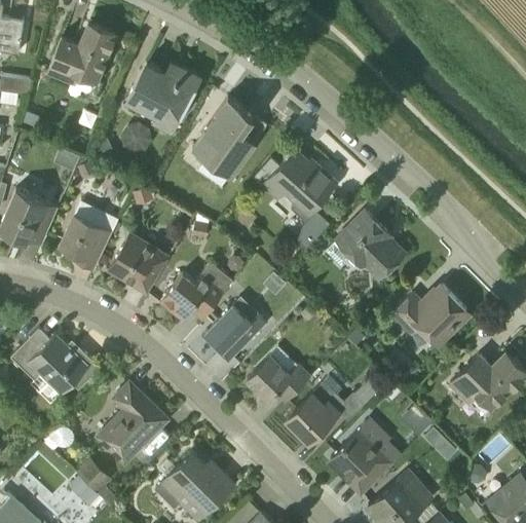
[(0,0),(0,51),(19,54),(24,22),(0,17),(0,4),(1,1),(0,0)]
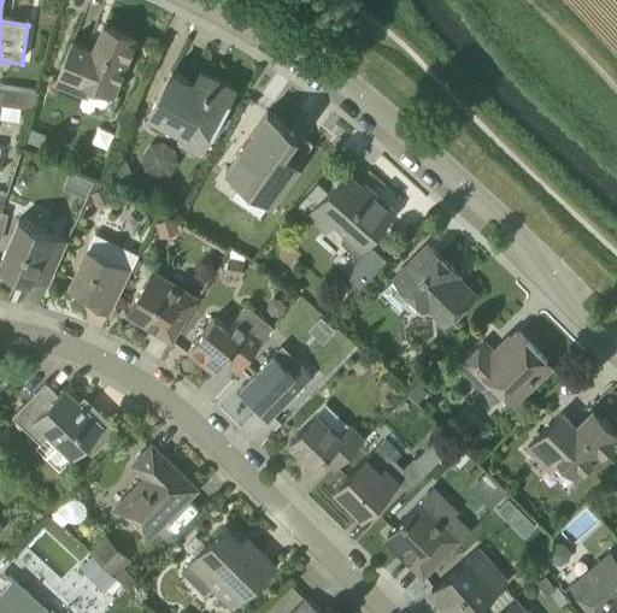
[(71,46),(54,87),(88,101),(92,90),(111,98),(135,41),(104,28),(100,35),(103,36),(95,56),(71,46)]
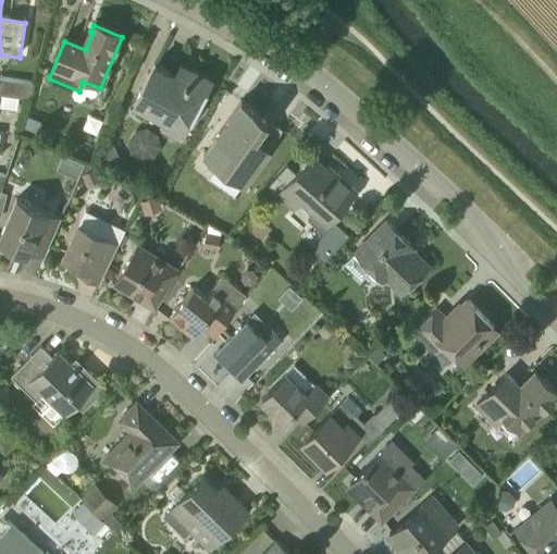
[(180,144),(212,84),(192,73),(186,83),(155,66),(132,108),(164,125),(160,133),(180,144)]
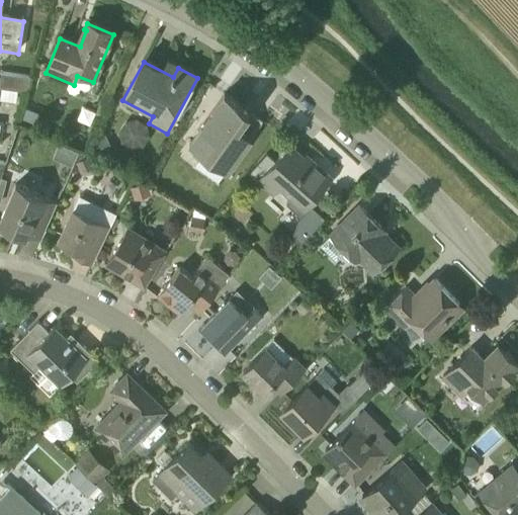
[(1,75),(0,85),(0,90),(27,95),(31,80),(1,75)]
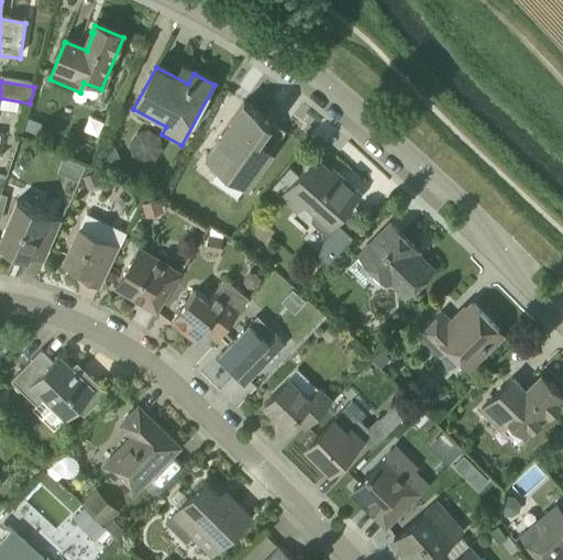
[(244,106),(207,158),(249,189),(275,153),(287,135),(271,123),(244,106)]
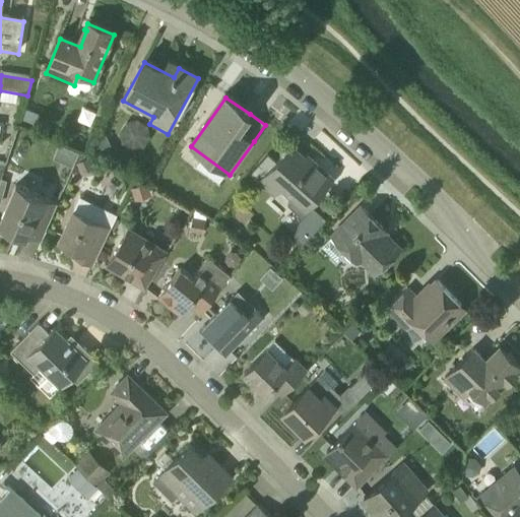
[(42,117),(26,111),(22,121),(38,127),(42,117)]
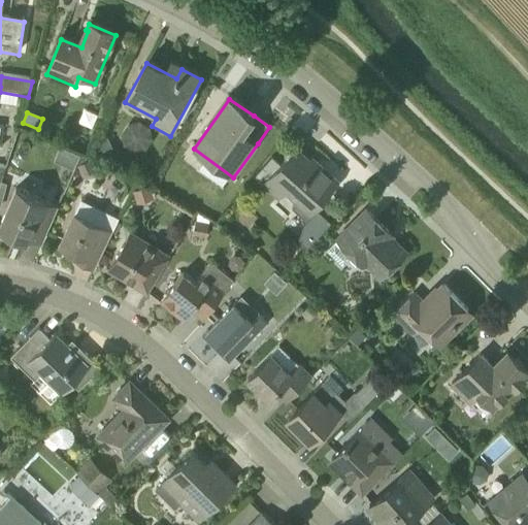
[(116,157),(107,139),(93,146),(101,164),(116,157)]
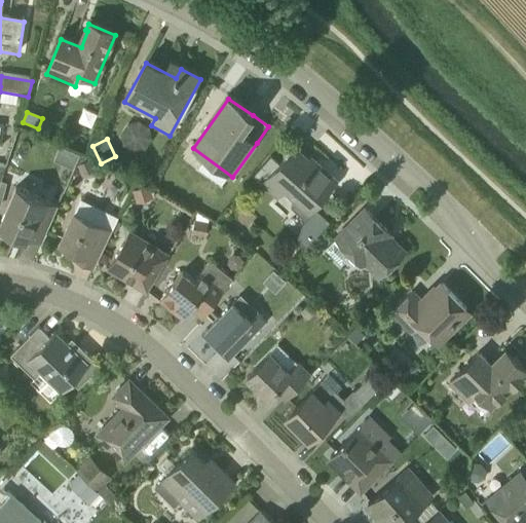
[(312,167),(310,170),(291,152),(279,165),(271,158),(255,178),(263,185),(261,187),(277,202),(287,192),(309,213),(333,185),(312,167)]
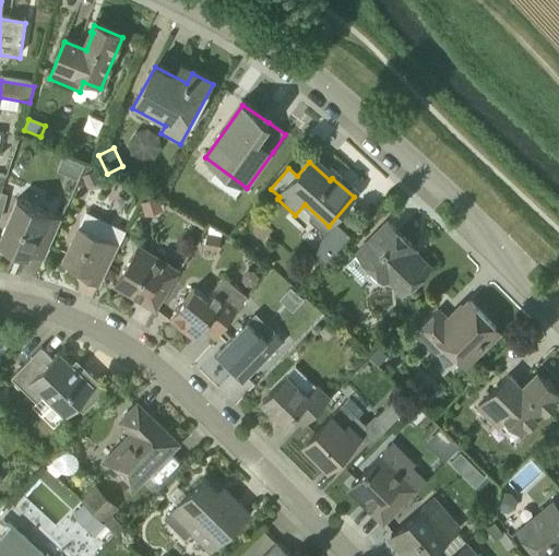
[(88,189),(102,182),(96,172),(83,177),(88,189)]
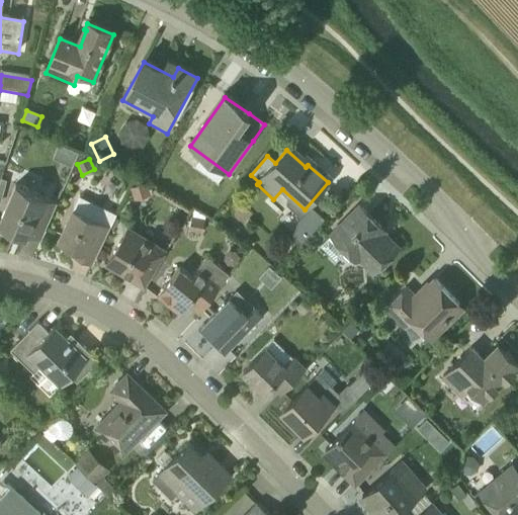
[(147,185),(131,189),(135,201),(151,197),(147,185)]
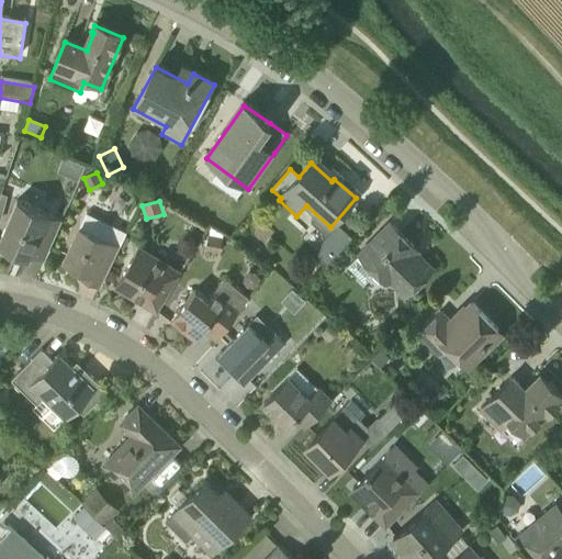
[(45,261),(63,222),(18,202),(0,242),(0,245),(29,258),(30,255),(45,261)]
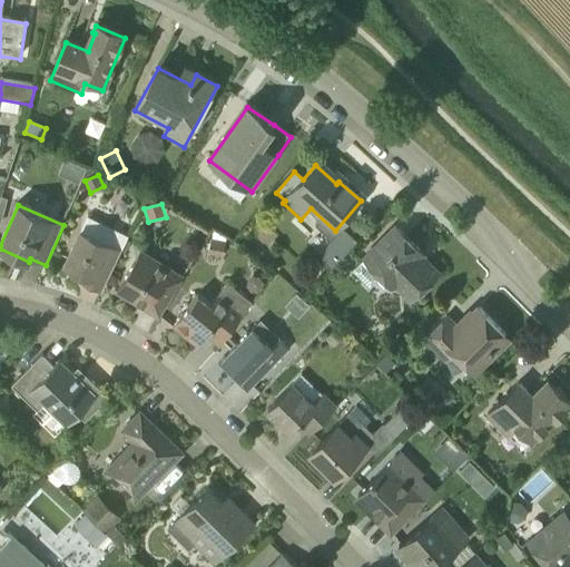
[(127,243),(129,238),(88,218),(81,232),(82,232),(66,266),(88,277),(85,284),(102,293),(121,253),(127,255),(131,245),(127,243)]
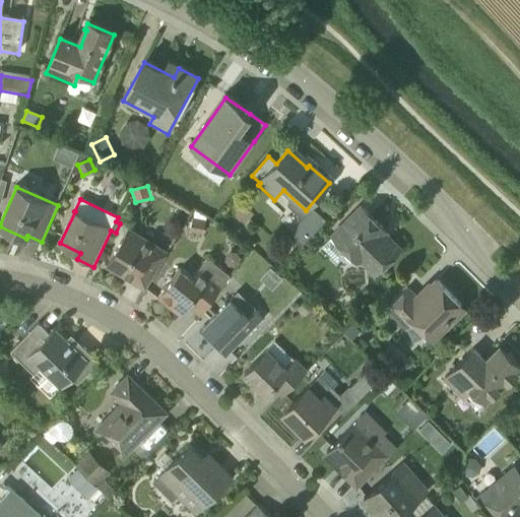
[(313,207),(299,221),(295,237),(303,245),(312,234),(325,219),(313,207)]
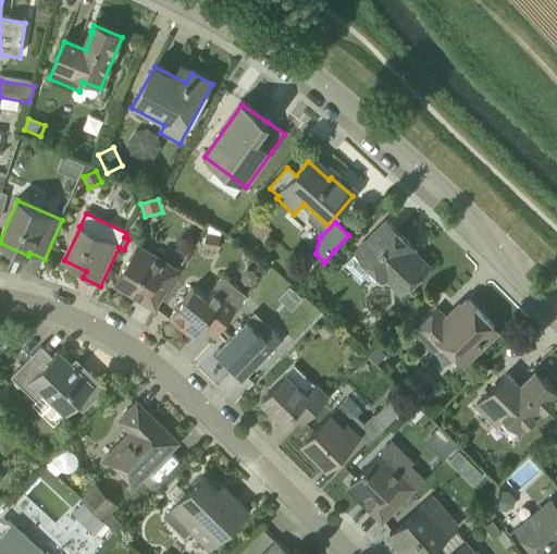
[(387,223),(355,256),(353,259),(343,250),(334,259),(345,270),(347,268),(362,284),(372,273),(384,284),(386,283),(400,297),(428,269),(410,251),(413,249),(387,223)]
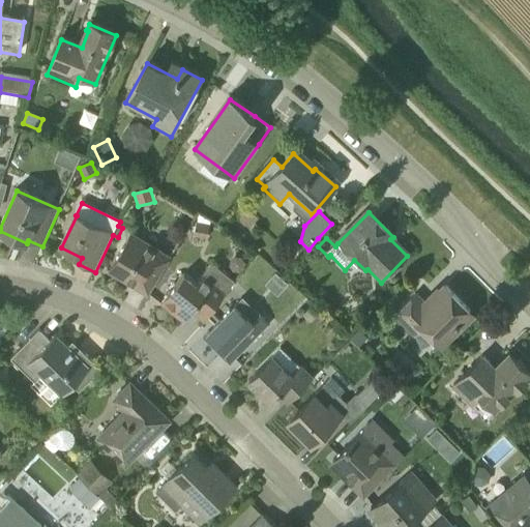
[(206,239),(209,228),(197,225),(194,237),(206,239)]
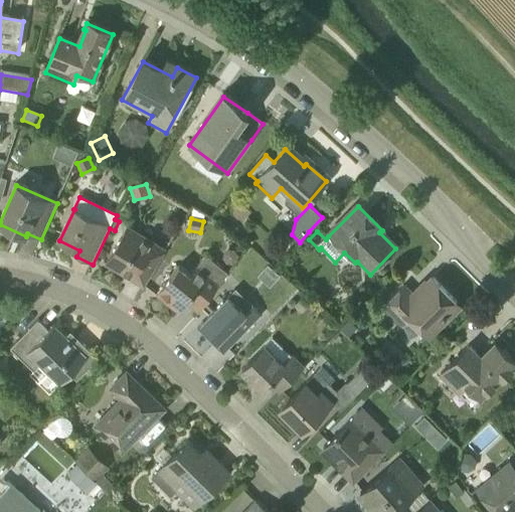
[(144,288),(167,251),(129,228),(109,261),(134,276),(132,280),(144,288)]
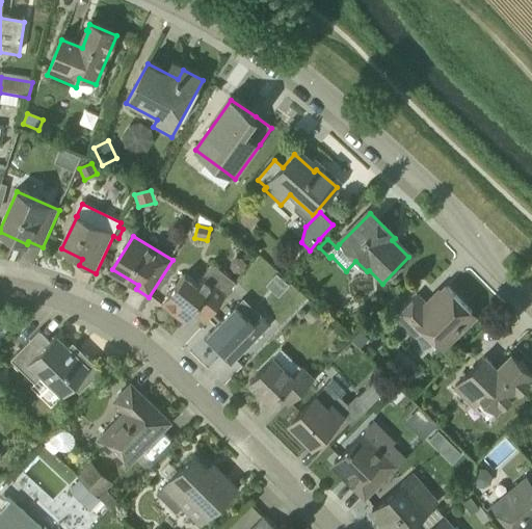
[(212,264),(194,287),(184,279),(161,307),(184,324),(198,307),(210,317),(227,295),(236,284),(212,264)]
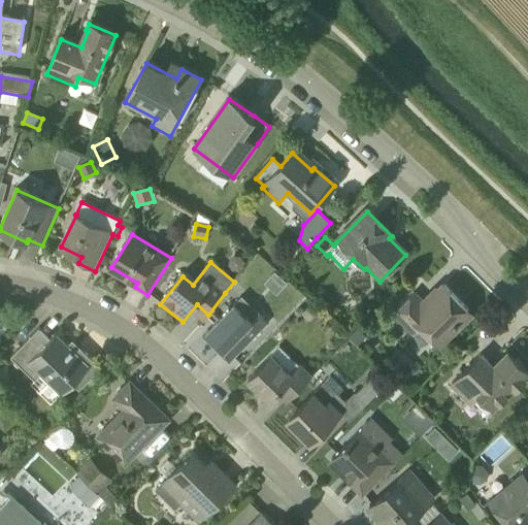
[(438,349),(471,316),(443,287),(425,304),(416,295),(393,318),(413,338),(421,330),(438,349)]
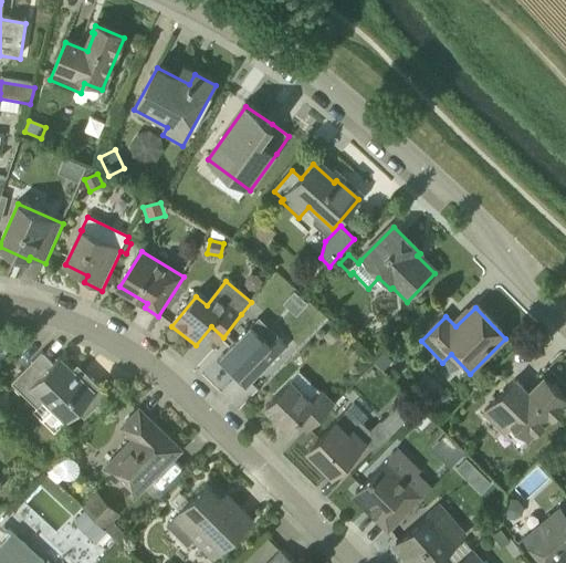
[(237,361),(255,379),(285,348),(275,339),(258,322),(251,329),(251,327),(220,358),(230,368),(237,361)]
